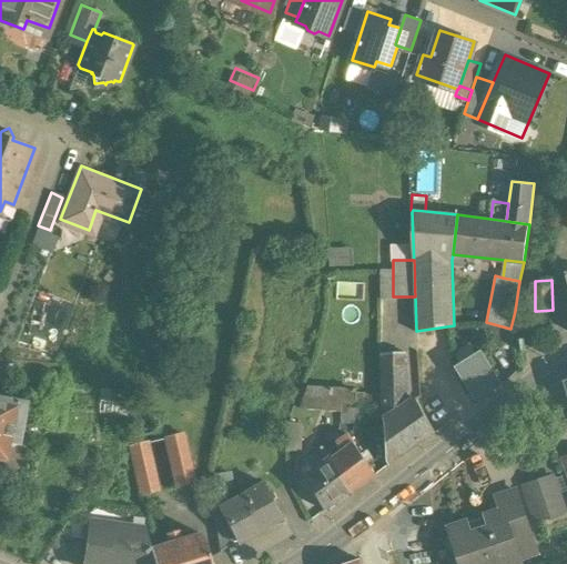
[(535,311),(515,311),(510,329),(509,338),(512,339),(523,338),(523,336),(535,334),(537,311),(535,311)]
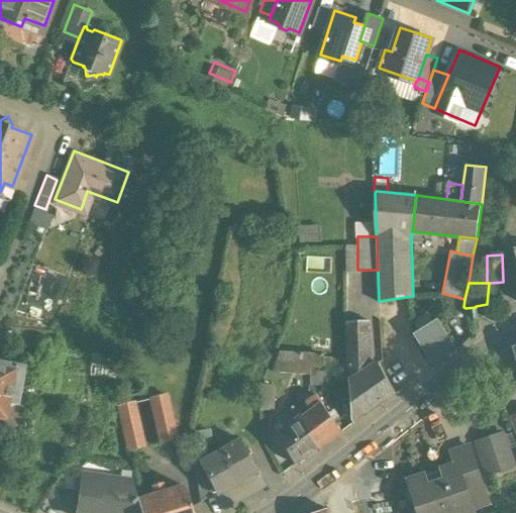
[(487,304),(476,306),(476,307),(476,308),(475,308),(477,319),(479,318),(478,315),(495,312),(495,313),(496,313),(494,303),(487,304)]
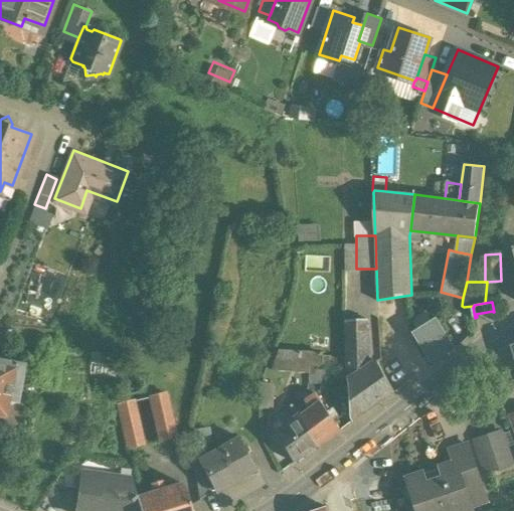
[(437,316),(412,330),(432,360),(456,345),(437,316)]
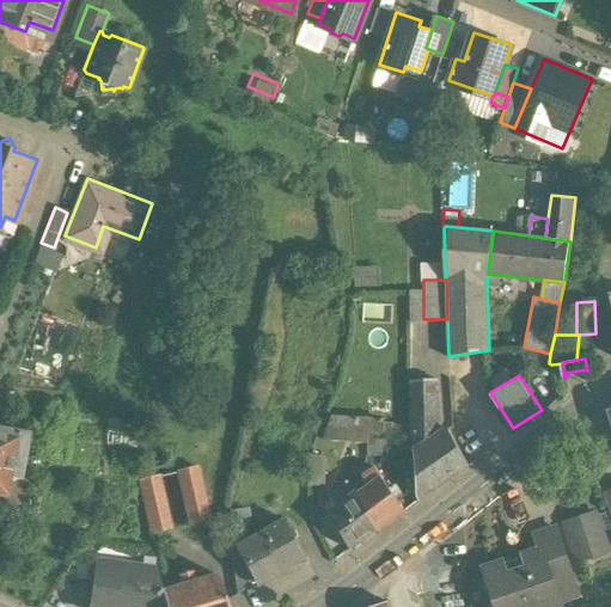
[(437,378),(410,379),(414,447),(439,431),(437,378)]
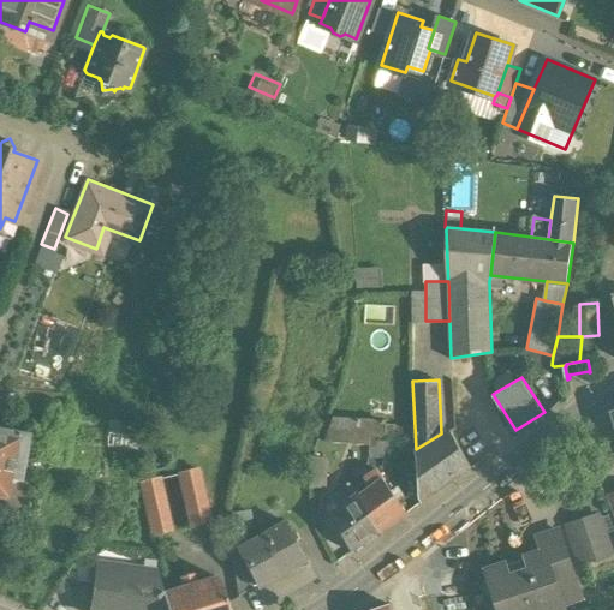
[(358,420),(333,418),(326,441),(368,443),(369,432),(385,432),(386,423),(385,423),(385,420),(382,420),(382,422),(359,420),(361,419),(358,419),(358,420)]
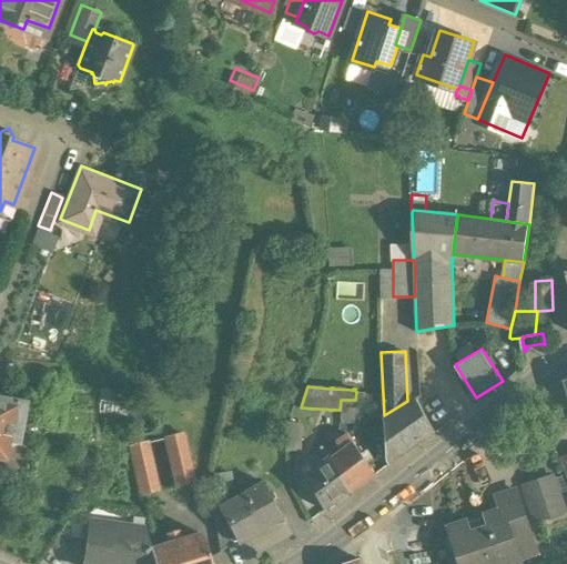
[(99,409),(127,410),(128,389),(100,388),(99,409)]
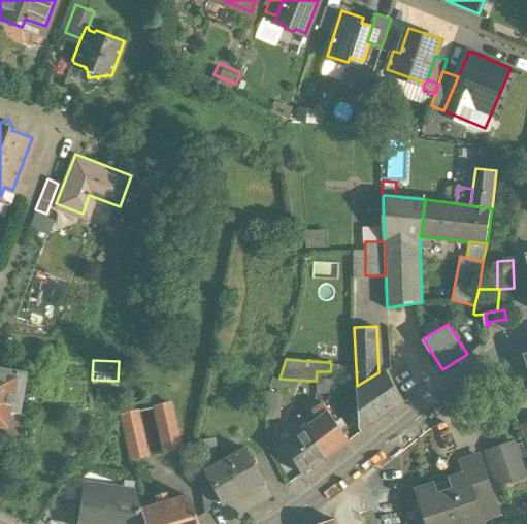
[(15,370),(0,367),(0,373),(13,377),(15,370)]
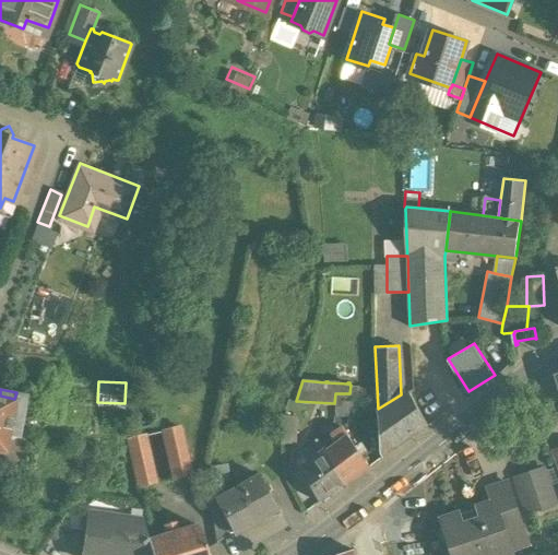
[(401,394),(378,409),(381,452),(383,456),(428,424),(408,390),(401,394)]
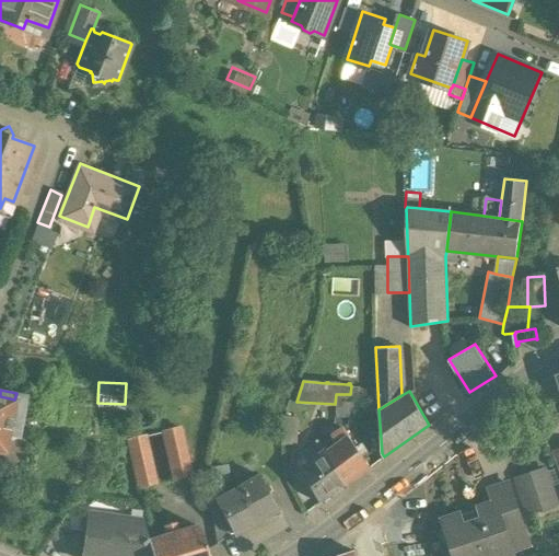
[(353,395),(337,395),(336,415),(353,415),(353,395)]
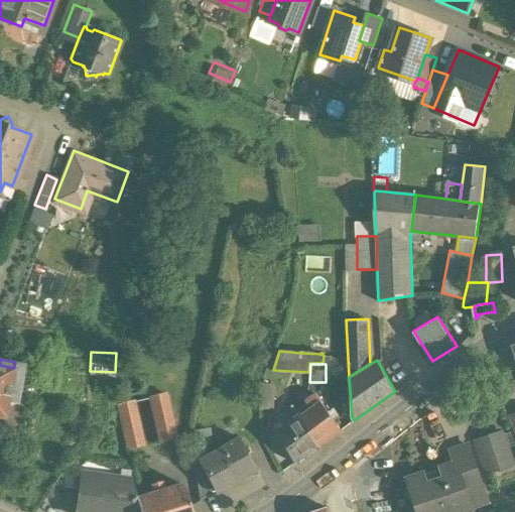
[(0,365),(0,414),(4,415),(7,399),(11,379),(13,368),(0,365)]
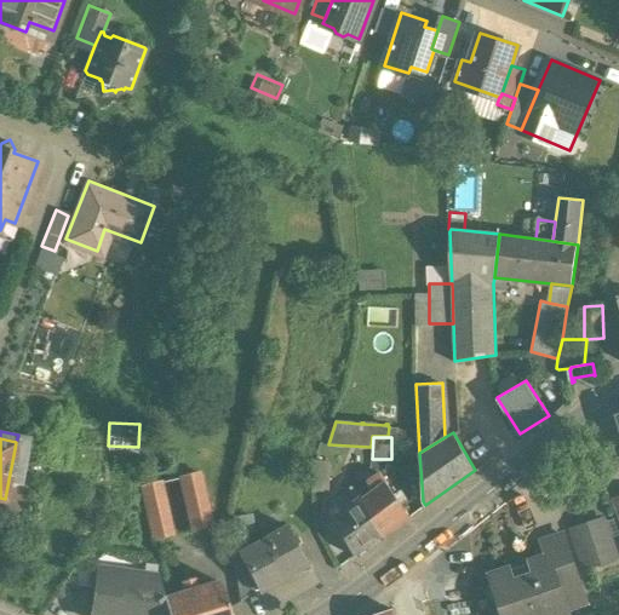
[(24,458),(13,455),(9,480),(19,482),(24,458)]
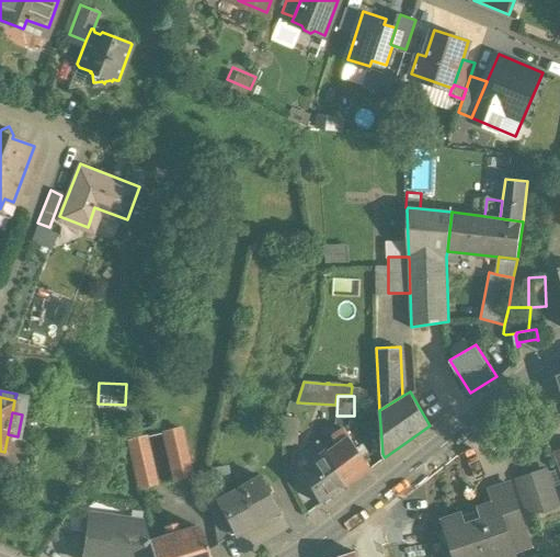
[(193,474),(182,427),(166,431),(176,477),(193,474)]
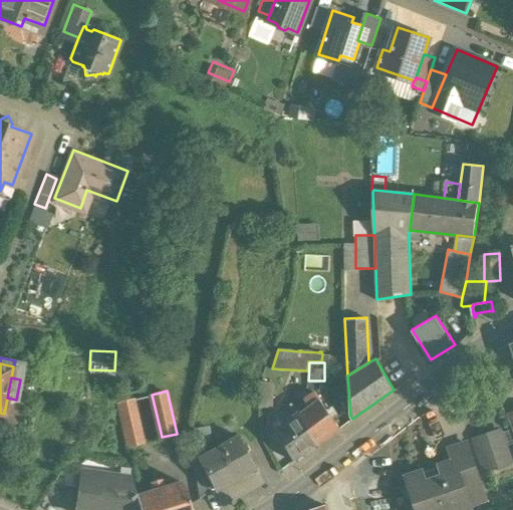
[(315,392),(303,399),(309,408),(320,401),(315,392)]
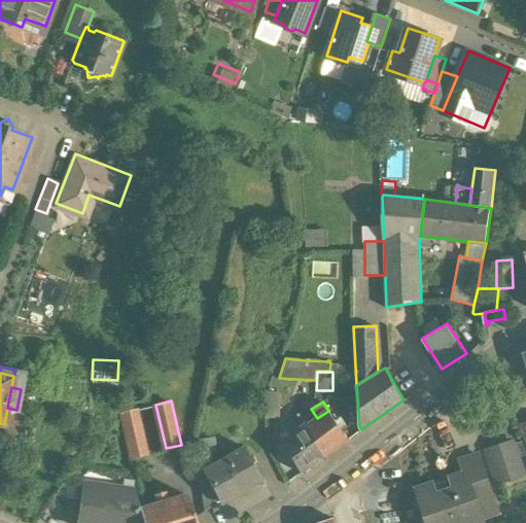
[(147,452),(137,409),(121,412),(131,456),(147,452)]
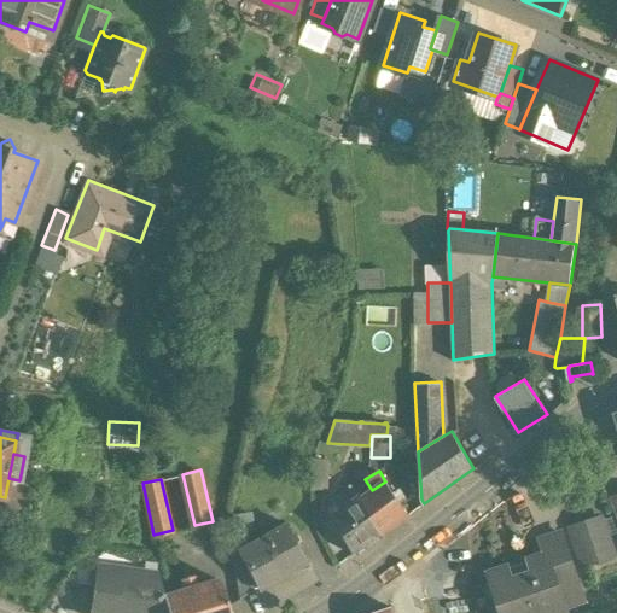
[(372,490),(362,496),(382,533),(409,514),(385,482),(372,490)]
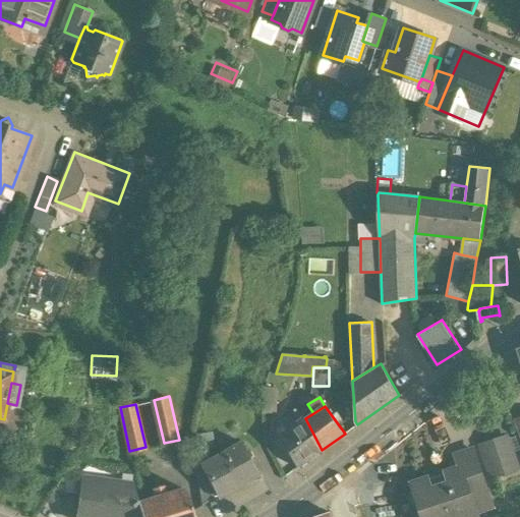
[(298,408),(284,418),(283,427),(286,432),(305,418),(298,408)]
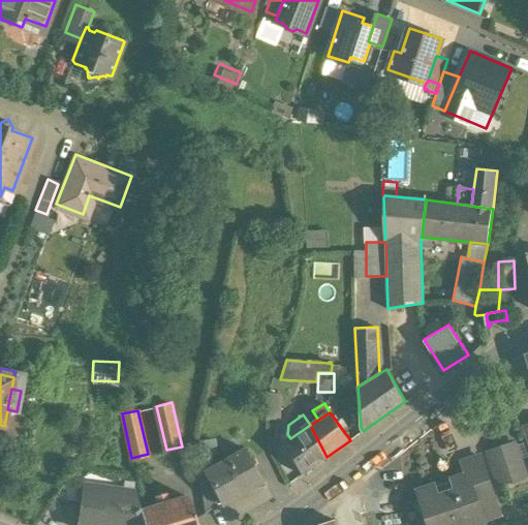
[(290,438),(286,441),(304,473),(327,457),(310,425),(290,438)]
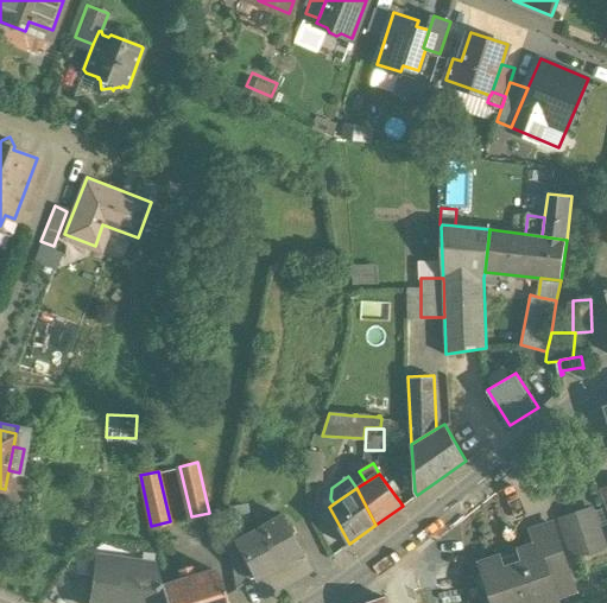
[(563,519),(575,554),(605,544),(593,508),(563,519)]
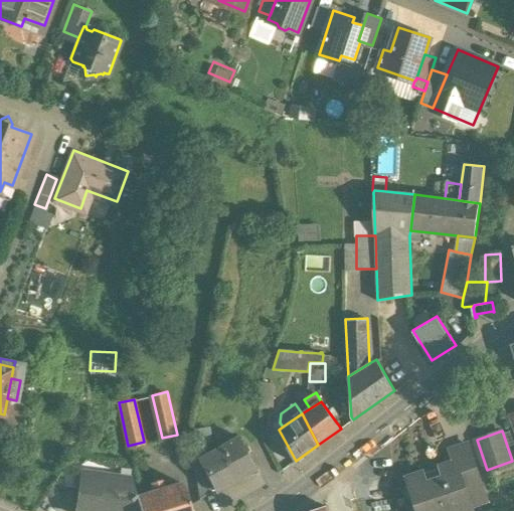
[(239,437),(209,453),(210,455),(200,460),(216,489),(255,469),(246,453),(248,452),(239,437)]
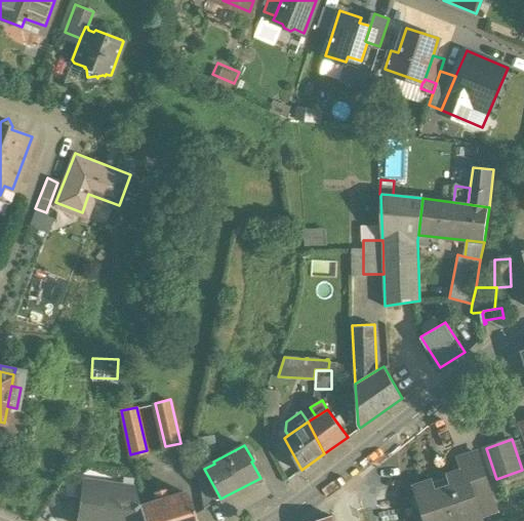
[(478,451),(460,456),(465,470),(469,482),(486,476),(478,451)]
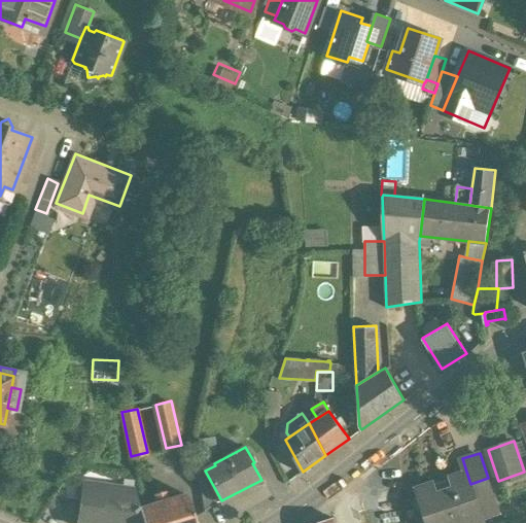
[(221,500),(205,471),(201,474),(206,509),(221,500)]
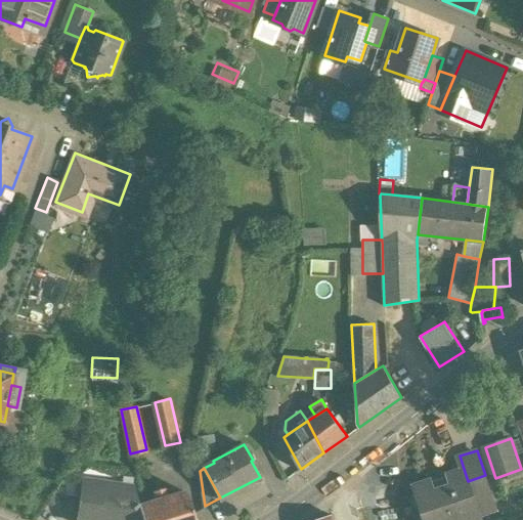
[(485,475),(468,481),(464,469),(416,485),(427,519),(442,519),(444,519),(443,519),(472,519),(481,517),(480,514),(496,509),(485,475)]
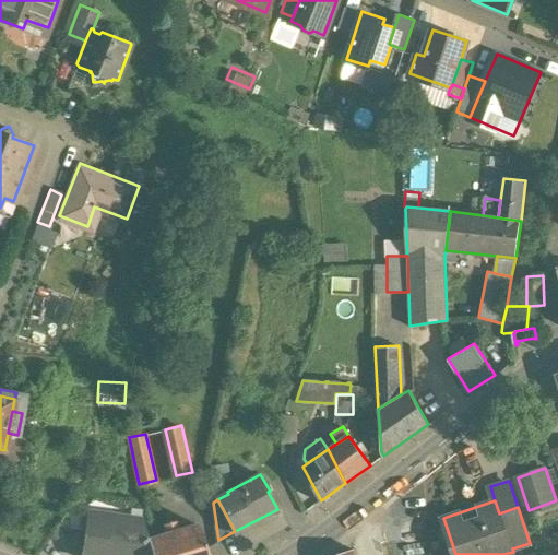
[(88,504),(73,502),(70,527),(85,529),(88,504)]
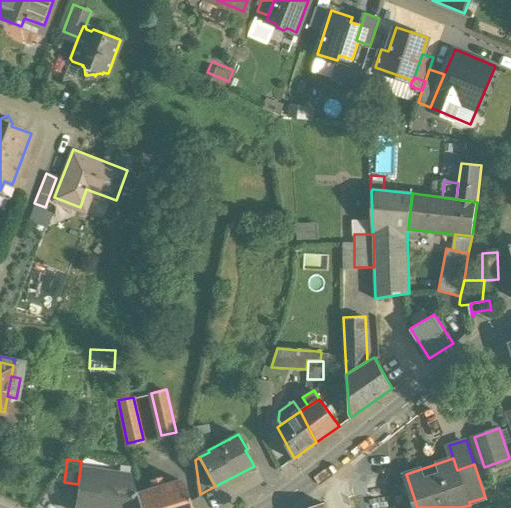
[(101,478),(83,475),(80,493),(82,495),(83,496),(82,500),(80,501),(77,502),(76,504),(75,507),(139,507),(136,493),(131,476),(102,472),(101,478)]
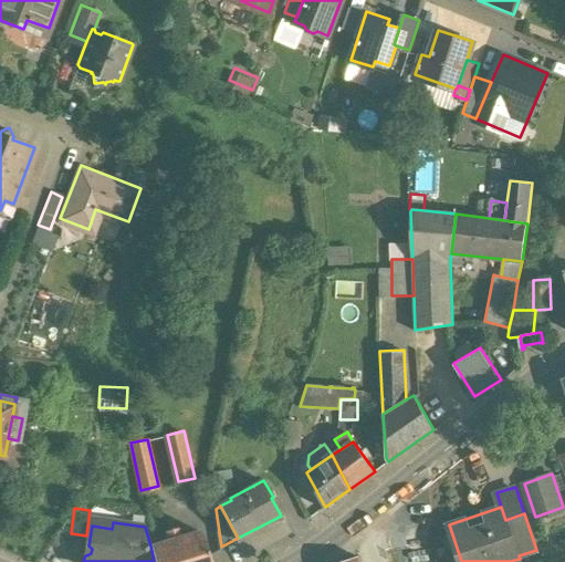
[(178,528),(166,531),(168,540),(180,537),(178,528)]
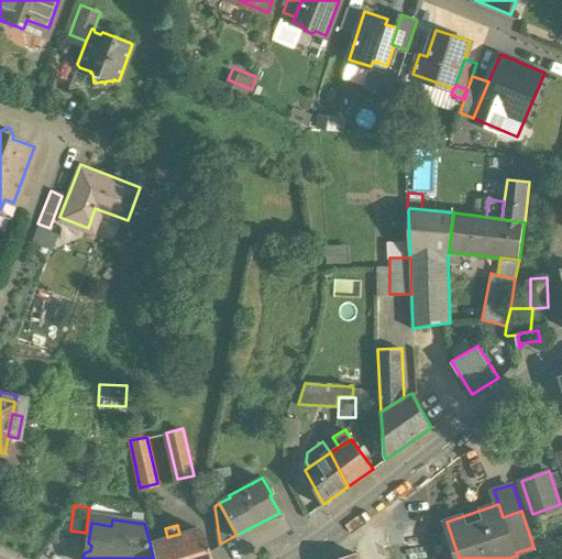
[(167,537),(150,543),(153,558),(209,558),(200,527),(179,534),(167,537)]
